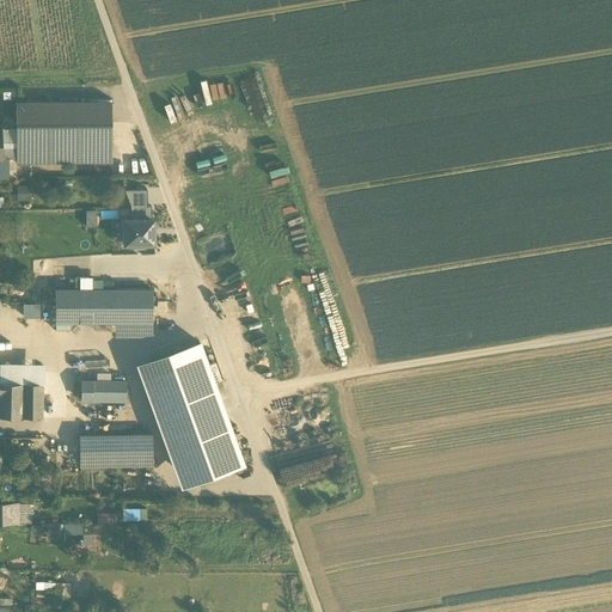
[(16,163),(112,161),(111,102),(16,103),(16,129),(16,147),(16,158),(16,163)]
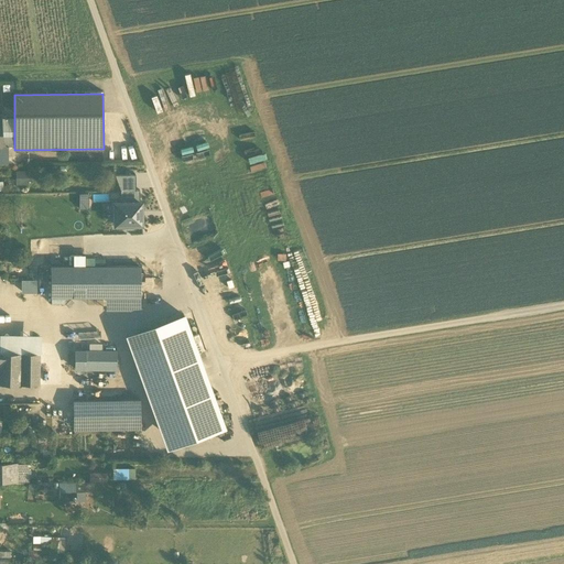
[(0,136),(7,136),(14,136),(14,119),(1,119),(1,120),(0,120),(0,136)]
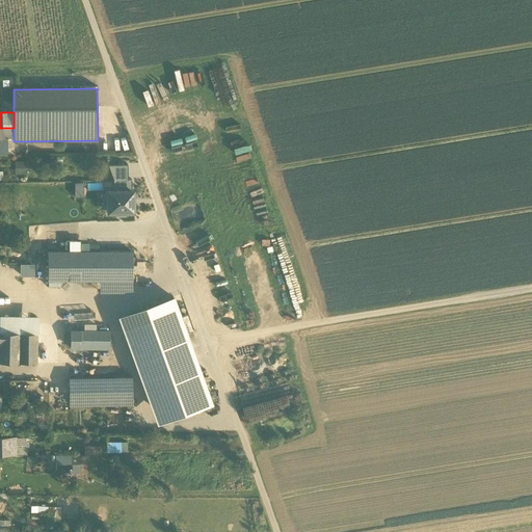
[(15,161),(15,175),(27,175),(26,161),(15,161)]
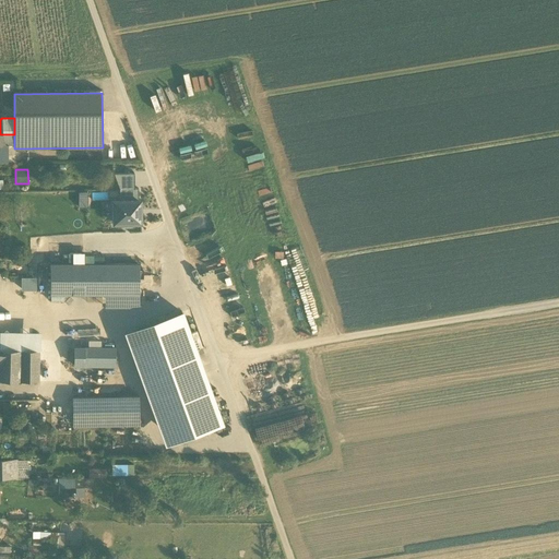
[(134,173),(114,174),(119,189),(134,188),(134,173)]
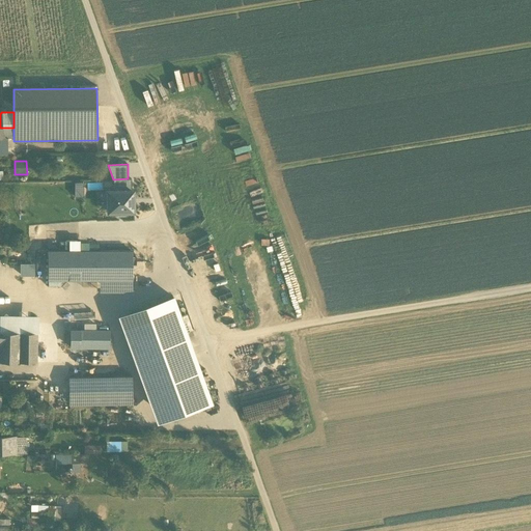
[(108,191),(108,212),(115,212),(115,215),(126,215),(126,212),(133,212),(133,191),(132,191),(131,178),(128,178),(113,179),(113,191),(108,191)]
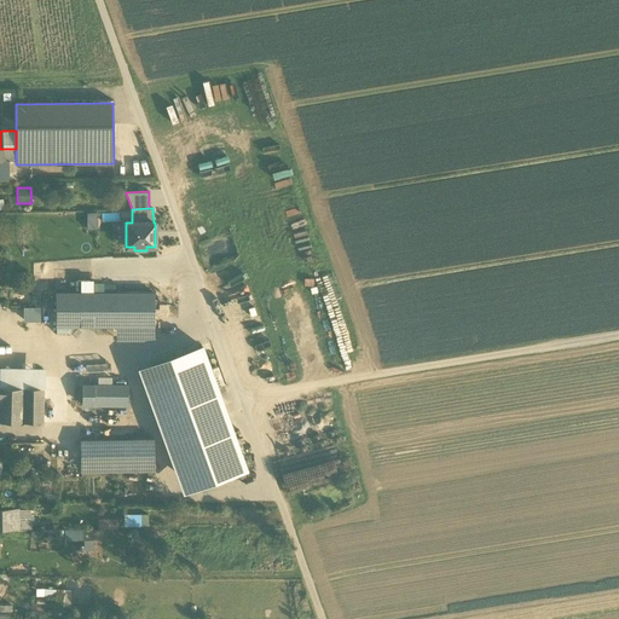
[(80,293),(93,293),(93,281),(80,281),(80,293)]
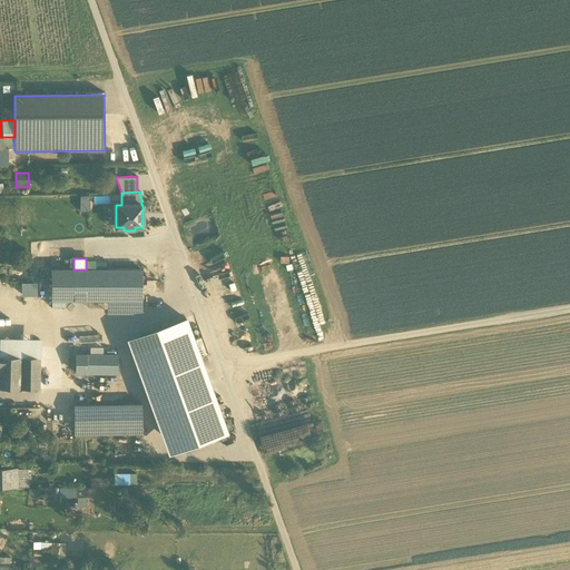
[(95,258),(86,258),(86,269),(95,269),(95,258)]
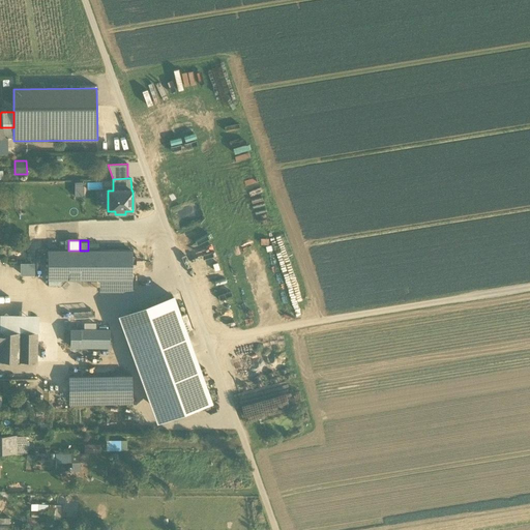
[(99,291),(131,291),(131,251),(88,251),(80,251),(68,251),(48,251),(48,280),(60,280),(99,280),(99,291)]
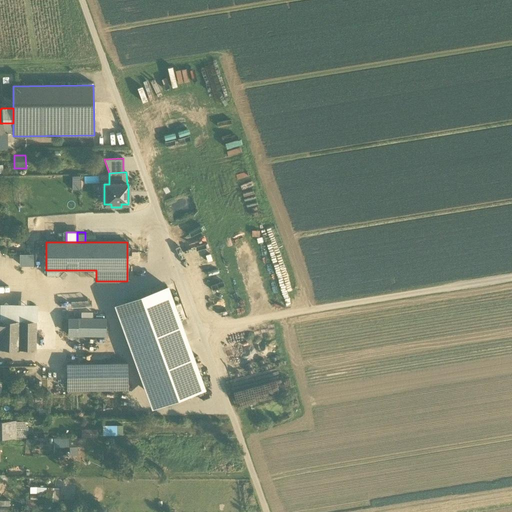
[(19,254),(19,266),(33,266),(32,254),(19,254)]
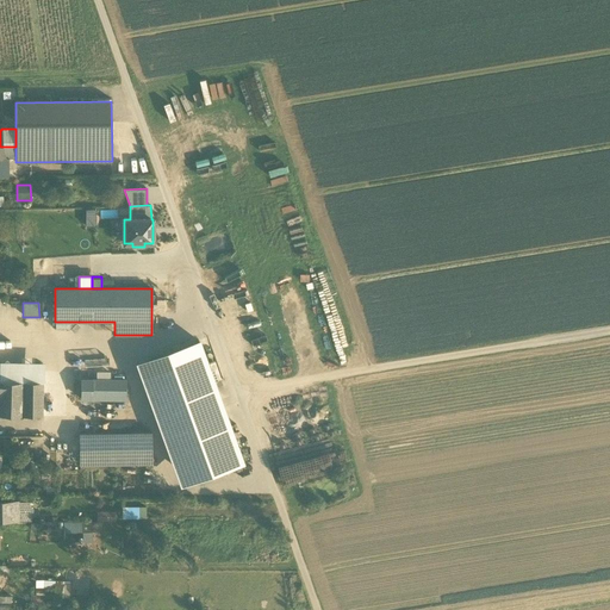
[(199,341),(149,359),(193,480),(243,462),(199,341)]
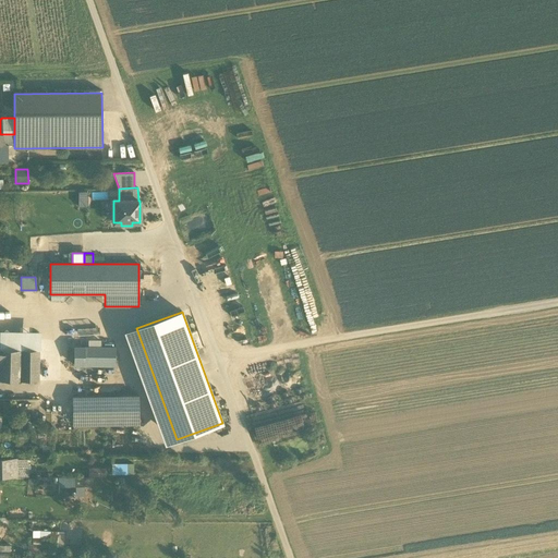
[(177,439),(136,328),(124,332),(164,444),(177,439)]
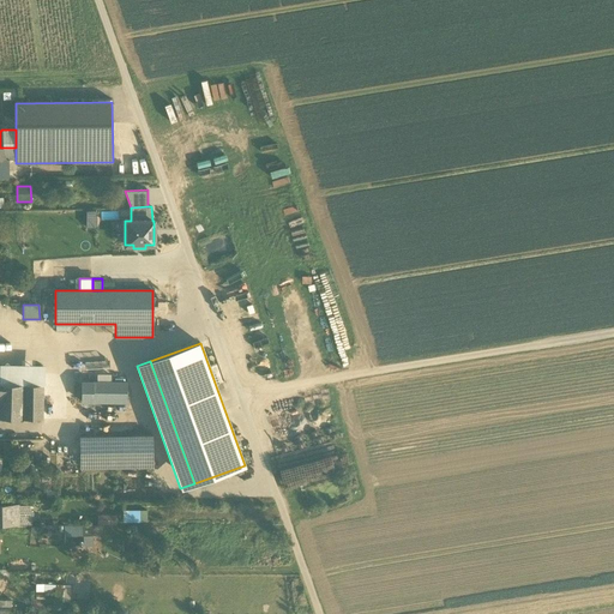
[(0,363),(0,384),(23,385),(42,385),(43,365),(0,363)]
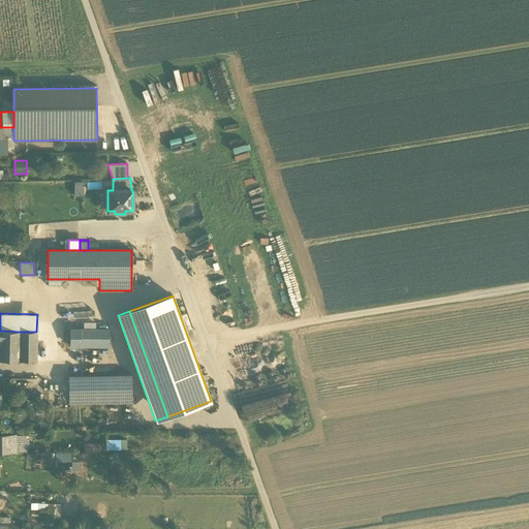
[(84,346),(109,346),(109,330),(95,330),(84,330),(70,329),(70,346),(84,346)]
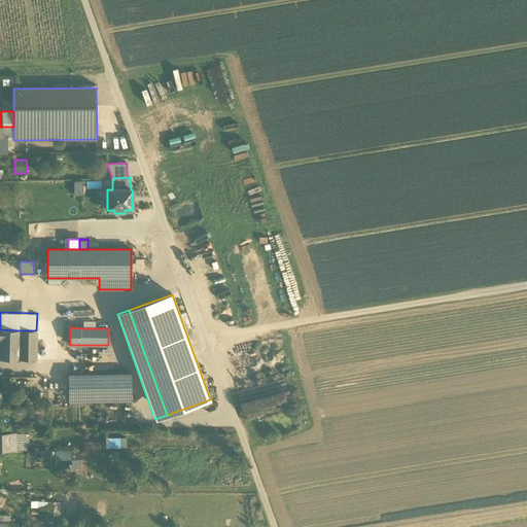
[(20,330),(0,329),(0,359),(19,359),(20,330)]
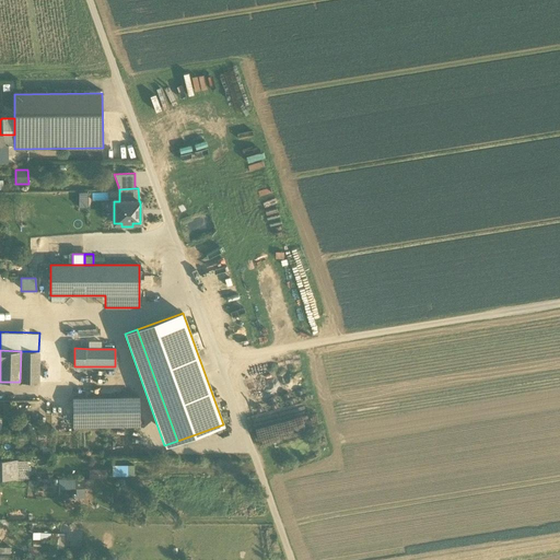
[(38,383),(38,351),(21,351),(20,382),(38,383)]
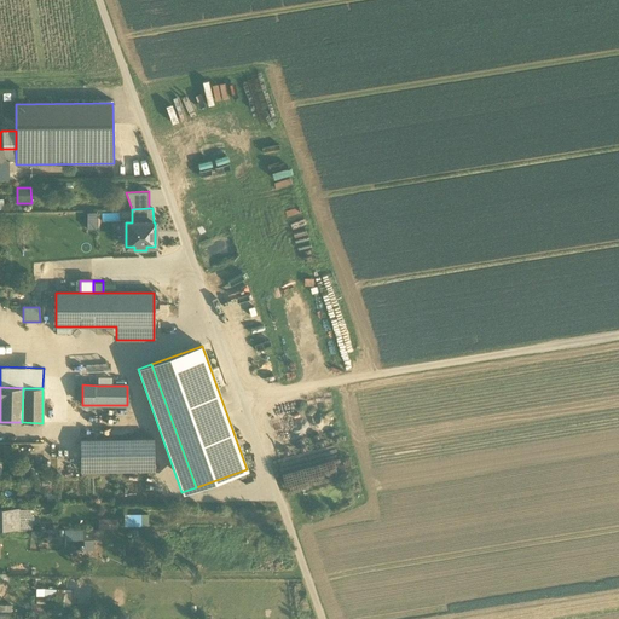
[(80,440),(81,470),(154,469),(152,439),(80,440)]
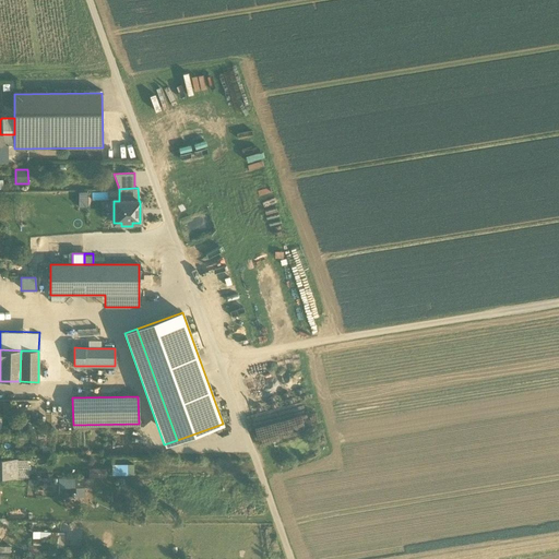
[(0,478),(15,478),(15,460),(0,460),(0,478)]
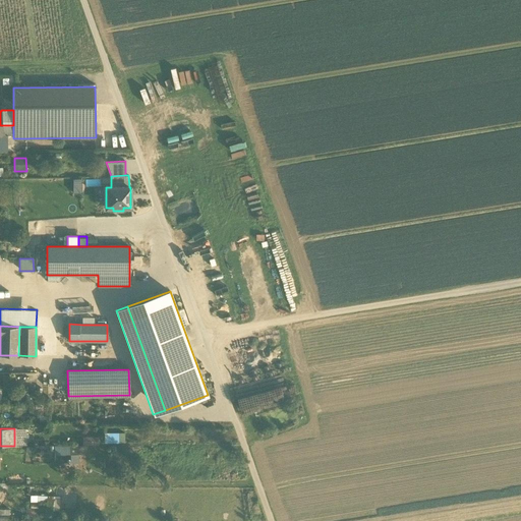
[(14,428),(14,446),(25,445),(24,428),(14,428)]
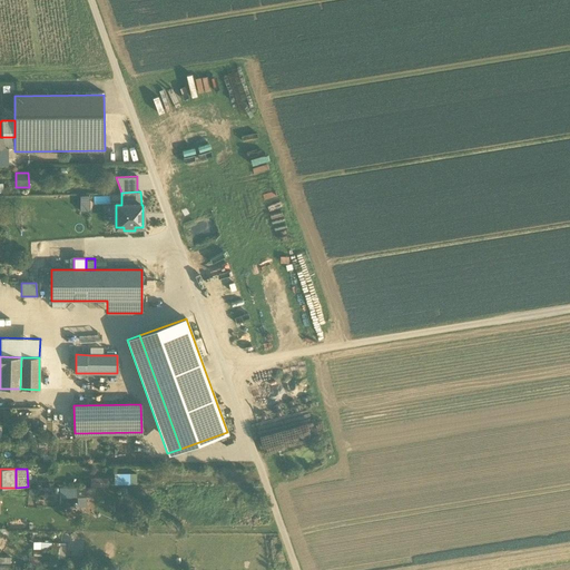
[(114,473),(114,484),(136,484),(136,473),(114,473)]
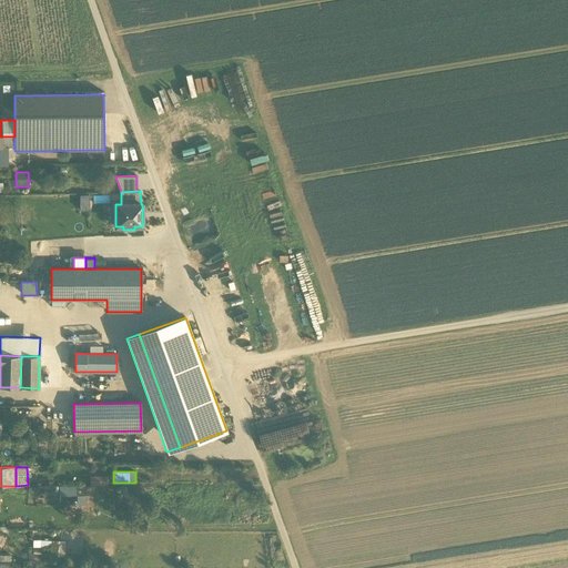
[(90,486),(108,486),(108,476),(90,476),(90,486)]
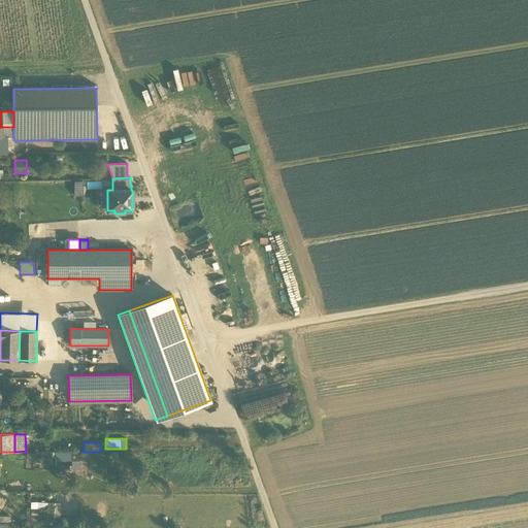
[(55,461),(61,461),(61,454),(71,454),(71,452),(55,452),(55,461)]
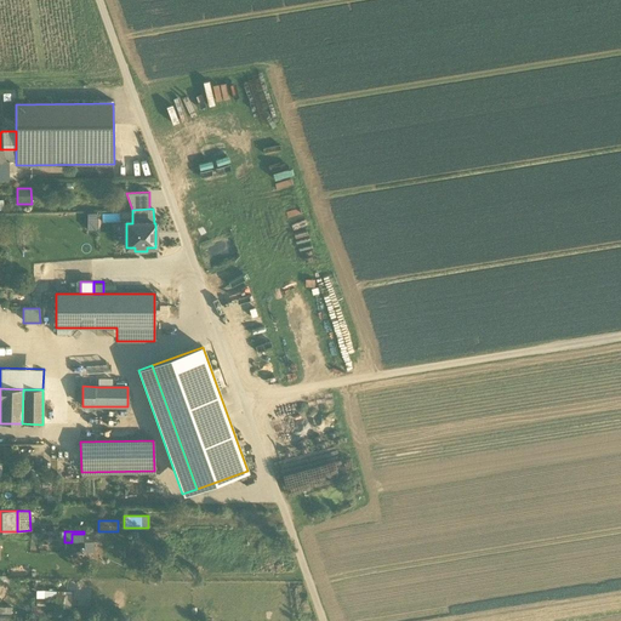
[(84,534),(84,541),(93,541),(93,531),(84,531),(84,534)]
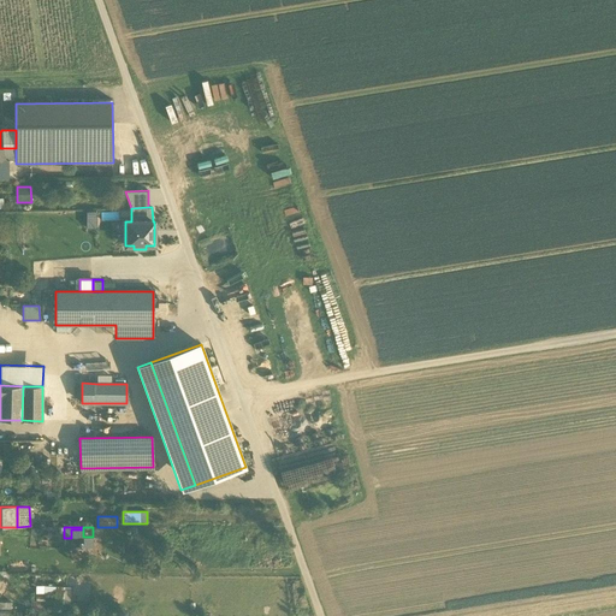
[(93,548),(93,537),(83,537),(83,548),(93,548)]
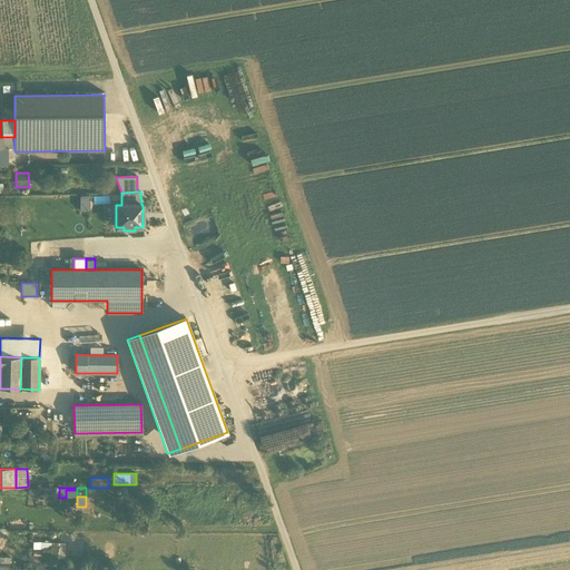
[(59,543),(41,542),(41,549),(45,549),(45,558),(58,559),(59,543)]
